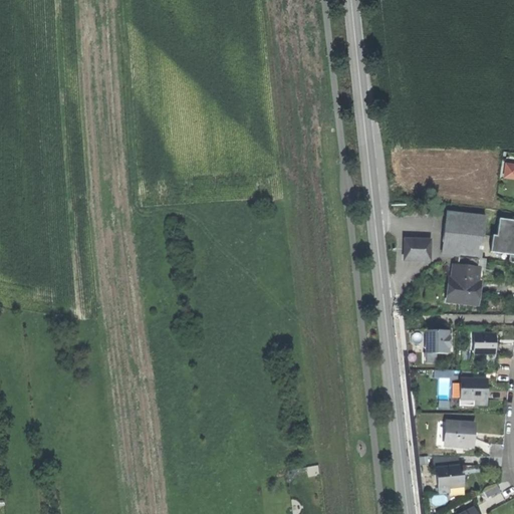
[(513,163),(506,162),(504,177),(513,178),(513,163)]
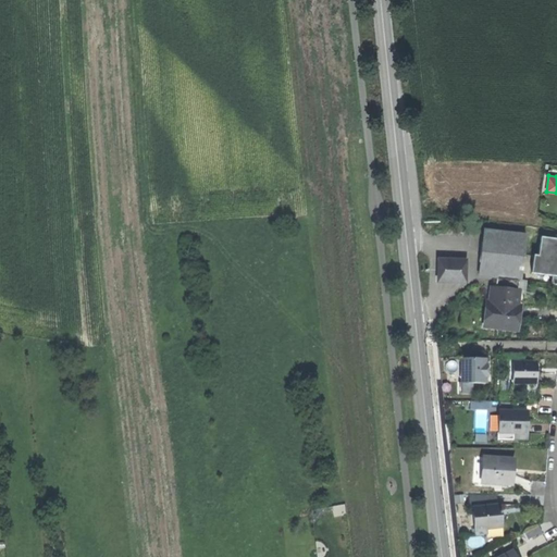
[(497,277),(519,280),(525,236),(483,231),(478,274),(497,277)]
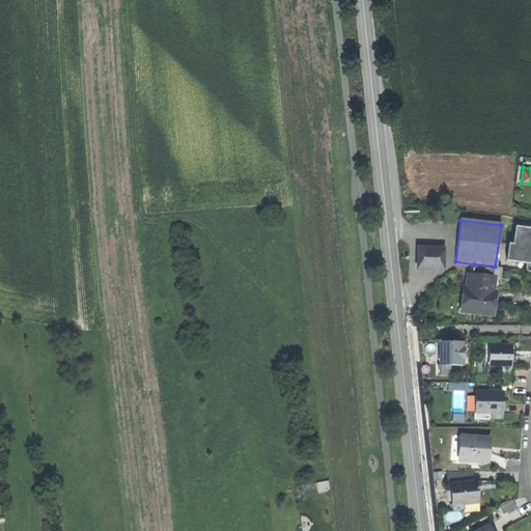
[(530,227),(515,226),(513,244),(509,244),(507,253),(506,260),(524,263),(527,263),(526,271),(530,271),(530,227)]
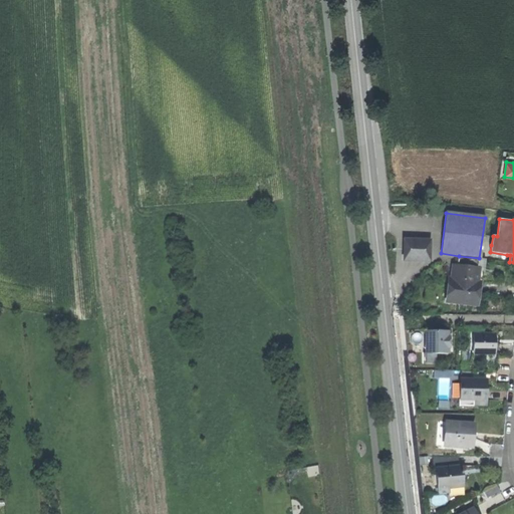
[(432,239),(405,238),(404,261),(431,262),(432,239)]
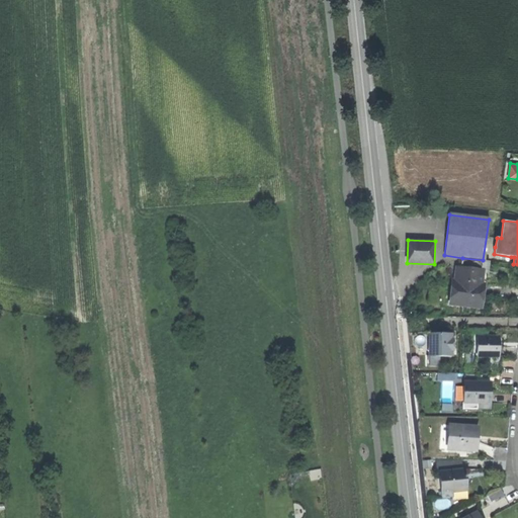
[(480,284),(483,260),(462,258),(460,269),(459,281),(454,281),(453,281),(450,304),(480,307),(481,293),(483,284),(480,284)]
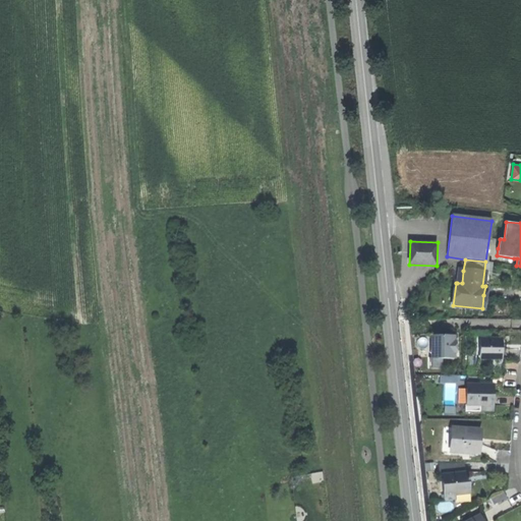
[(440,357),(453,357),(453,351),(456,351),(456,346),(456,341),(453,341),(454,335),(432,335),(431,353),(440,353),(440,357)]
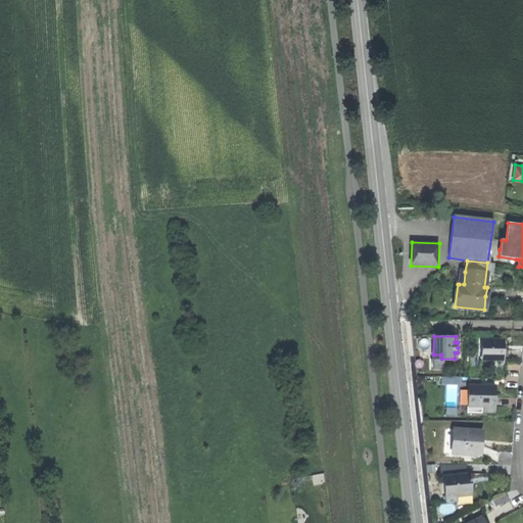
[(482,338),(481,359),(504,359),(504,348),(503,348),(503,344),(503,338),(482,338)]
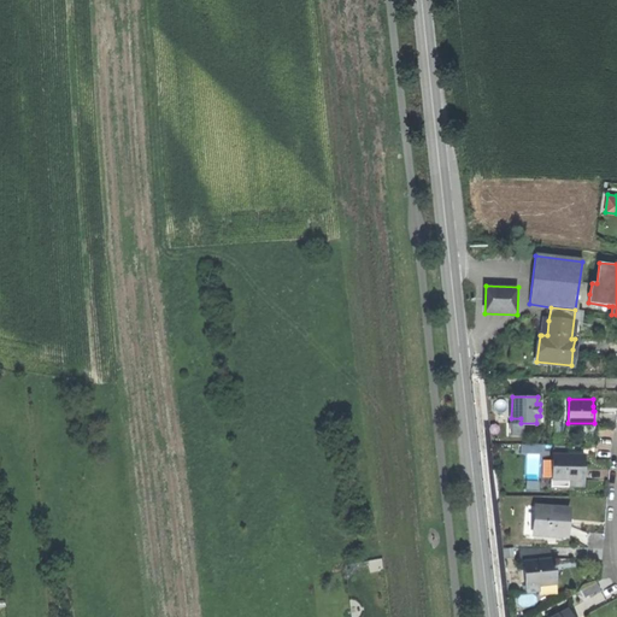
[(546,451),(545,442),(524,445),(526,454),(546,451)]
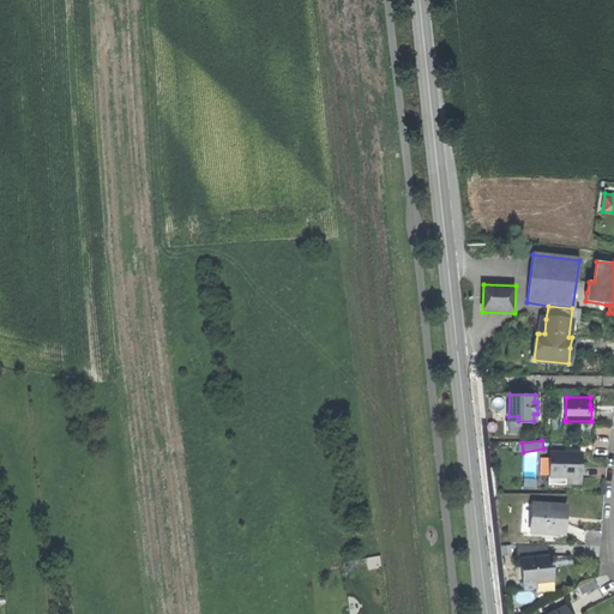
[(581,452),(549,452),(549,476),(548,476),(548,485),(566,485),(581,485),(581,468),(581,452)]
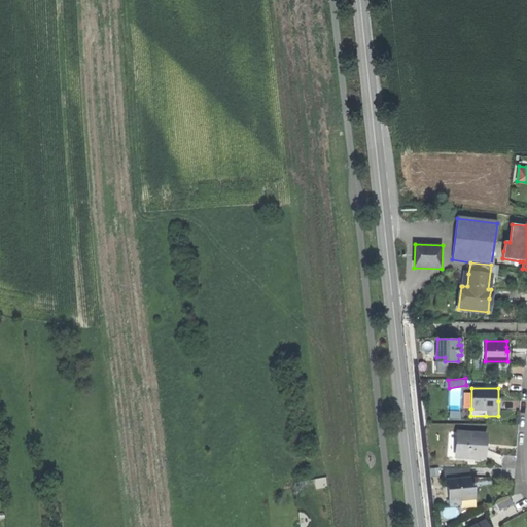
[(447,456),(484,458),(485,447),(481,447),(482,432),(448,431),(447,456)]
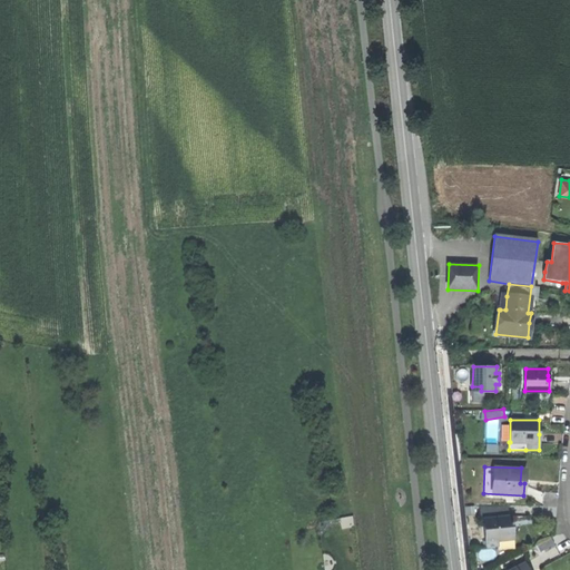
[(480,520),(482,519),(508,517),(507,505),(478,505),(480,520)]
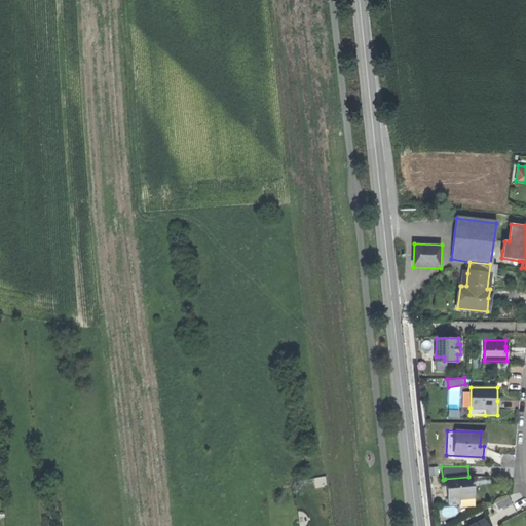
[(468,477),(445,479),(448,504),(460,502),(459,497),(474,496),(474,490),(473,485),(470,485),(468,477)]
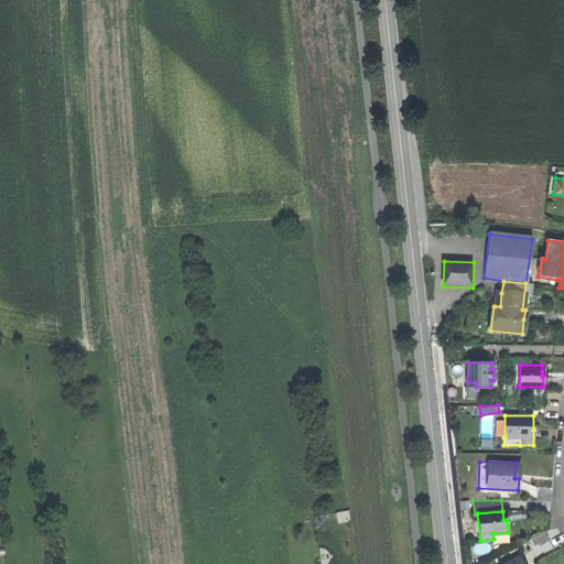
All buildings are outlined.
